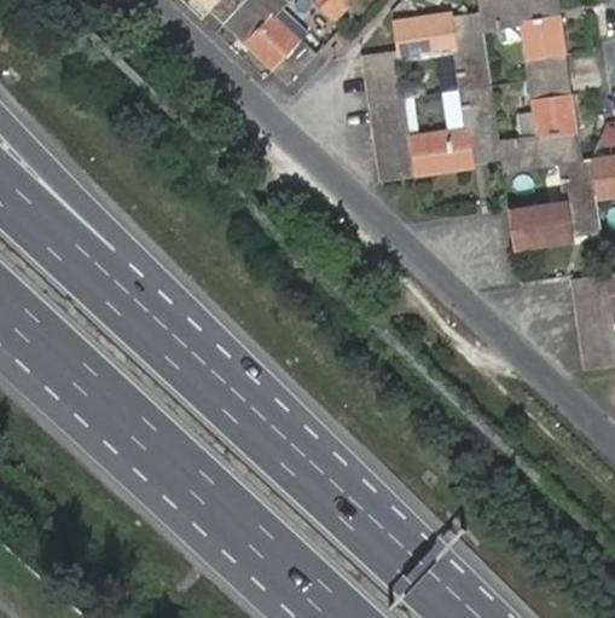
[(195,0),(221,24),(224,21),(243,0),(195,0)]
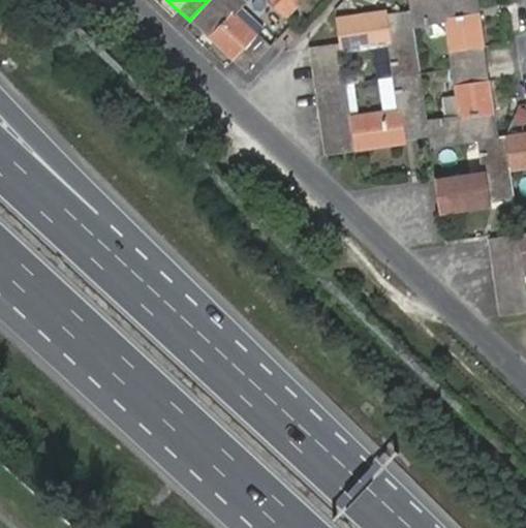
[(207,38),(243,72),(268,47),(233,12),(244,0),(208,0),(191,18),(210,35),(207,38)]
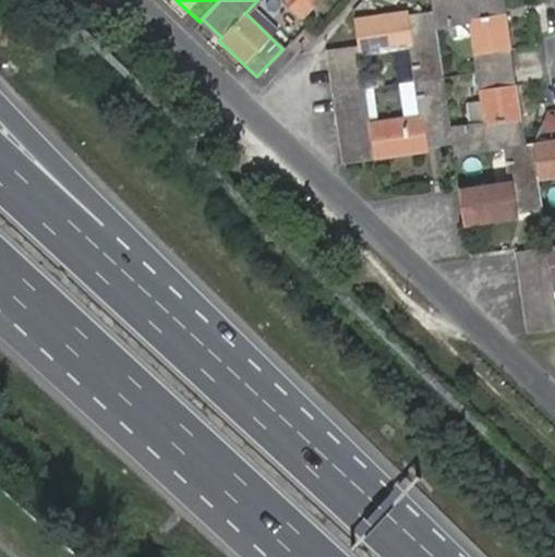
[(280,0),(300,17),(316,0),(280,0)]
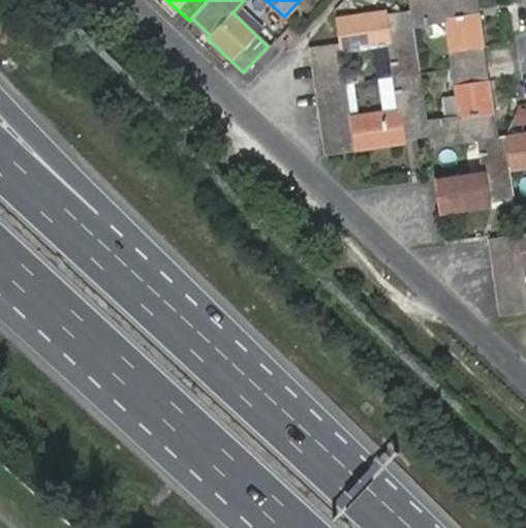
[(457,144),(480,138),(495,136),(474,0),(406,0),(409,10),(410,25),(443,20),(451,70),(458,118),(426,123),(428,135),(430,149),(457,144)]
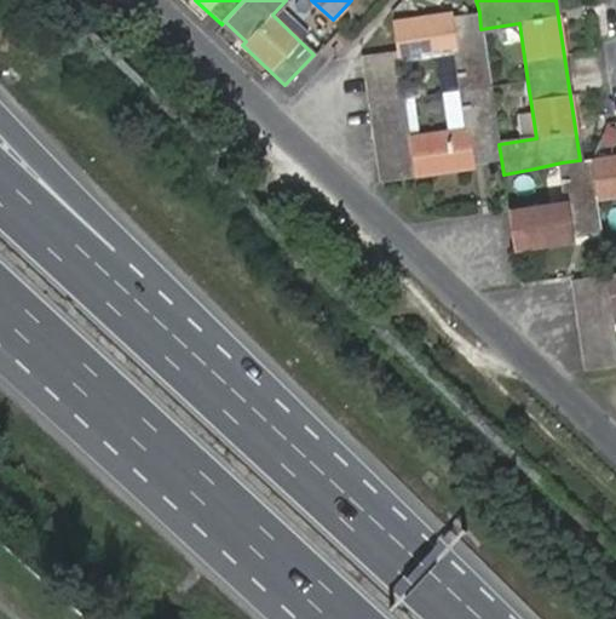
[(448,12),(389,21),(393,51),(396,62),(453,53),(460,93),(490,89),(481,29),(479,12),(448,17),(448,12)]
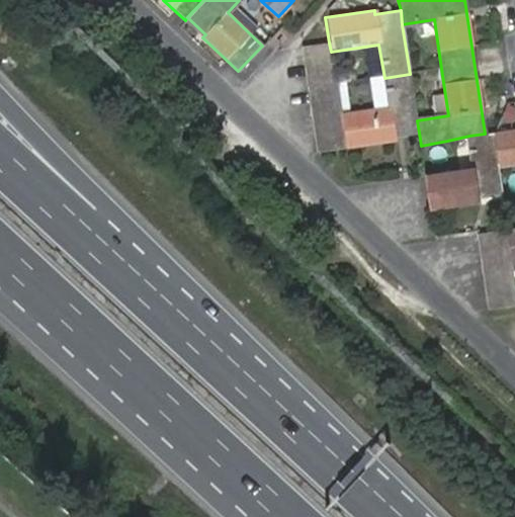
[(331,52),(329,42),(302,47),(304,62),(331,58),(331,52)]
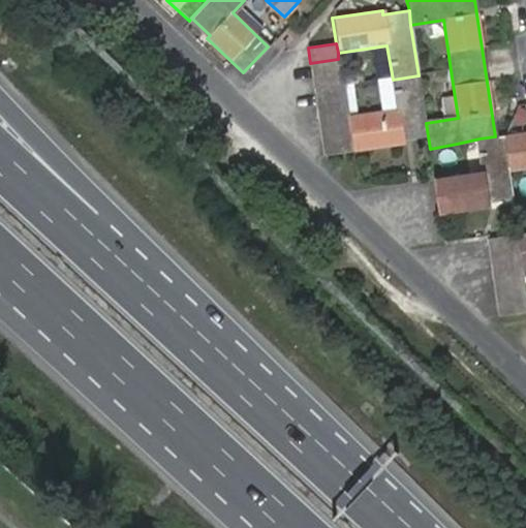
[(338,59),(310,63),(313,79),(341,74),(338,60),(338,59)]
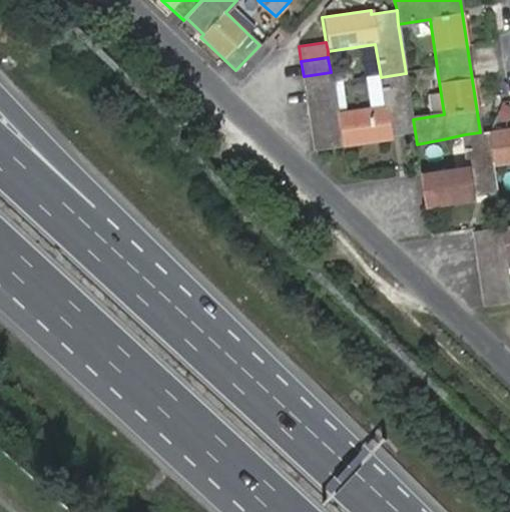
[(331,72),(304,76),(306,91),(333,87),(333,85),(331,72)]
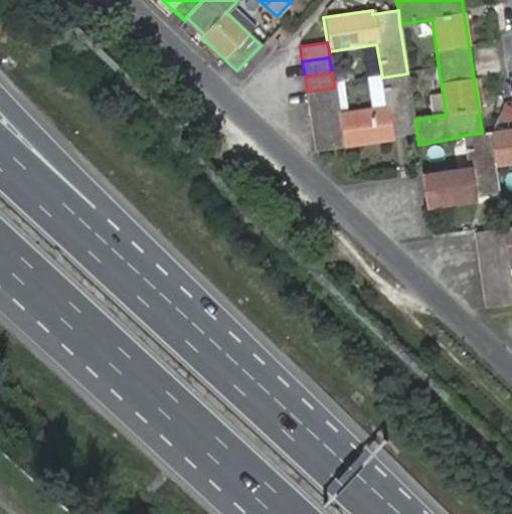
[(341,132),(344,147),(391,140),(390,136),(416,132),(414,120),(407,73),(382,77),(385,104),(338,112),(339,118),(341,132)]
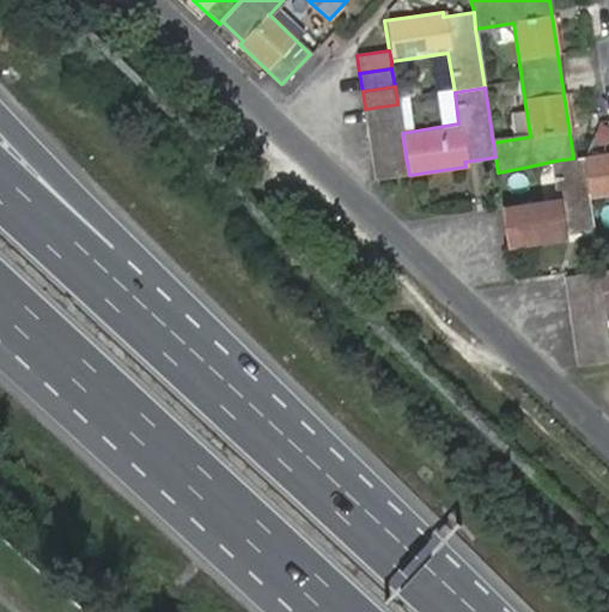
[(397,104),(365,109),(369,126),(400,122),(397,104)]
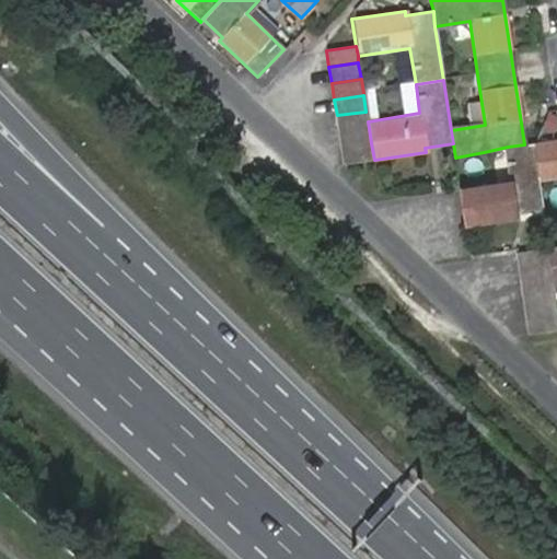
[(366,112),(337,115),(339,131),(369,128),(368,121),(366,112)]
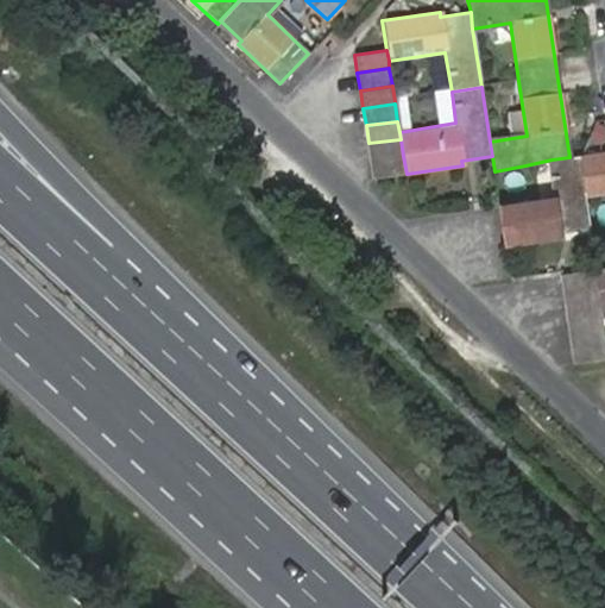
[(401,139),(369,143),(371,161),(403,156),(401,139)]
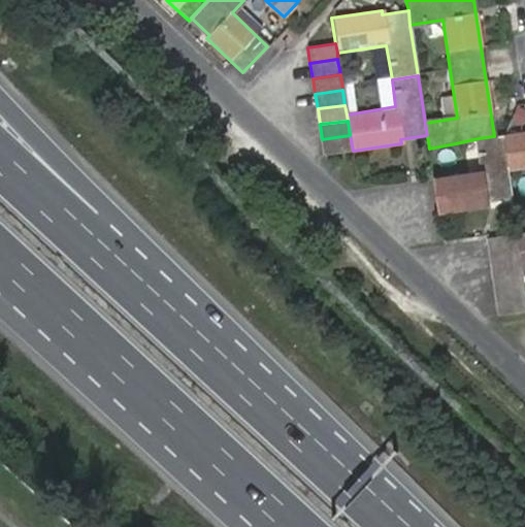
[(524,131),(501,135),(506,171),(524,168),(524,131)]
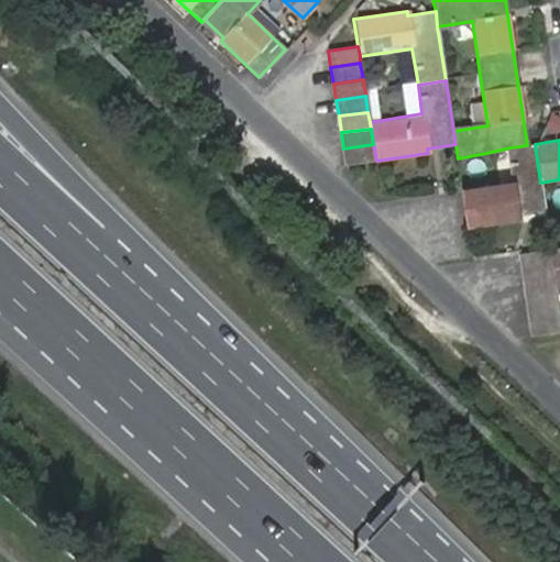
[(373,144),(343,149),(347,165),(376,161),(373,144)]
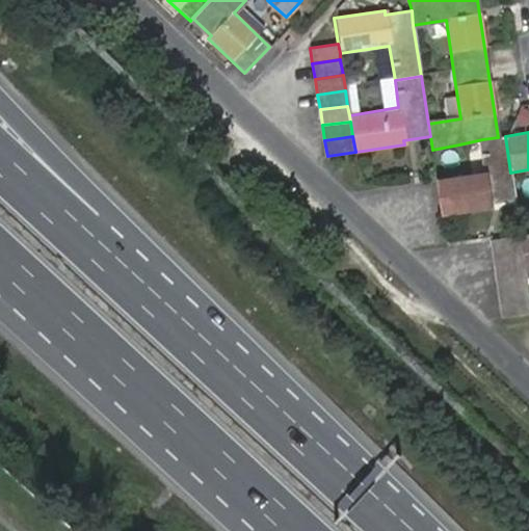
[(442,216),(454,215),(455,215),(493,209),(493,205),(516,202),(510,173),(505,136),(498,137),(482,139),(486,174),(457,178),(437,180),(442,216)]
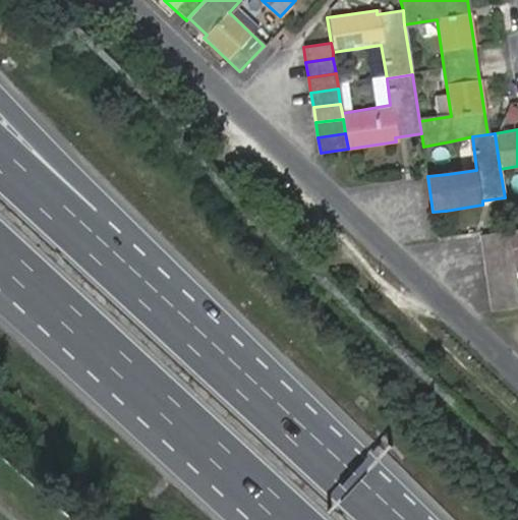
[(517,230),(509,232),(511,247),(514,262),(515,268),(517,267),(517,230)]
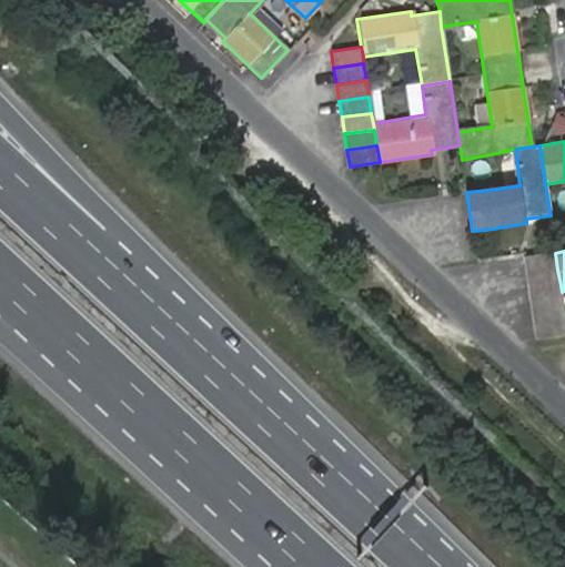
[(555,253),(523,257),(525,275),(557,270),(555,253)]
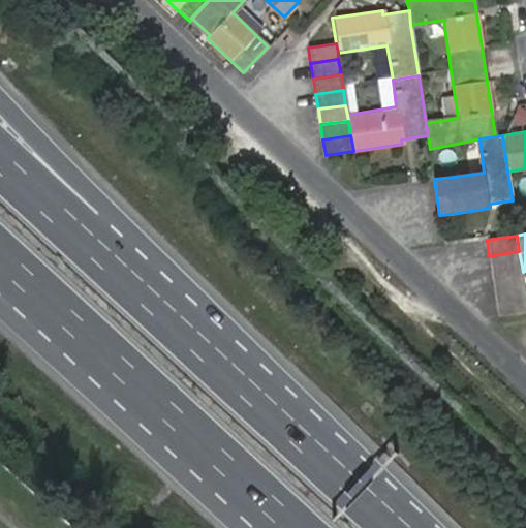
[(519,251),(489,256),(492,271),(522,266),(519,251)]
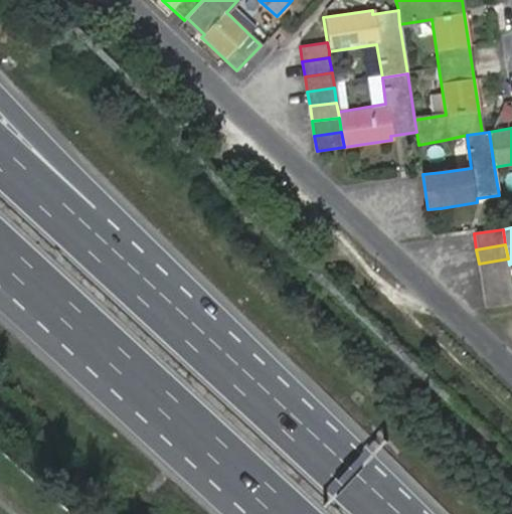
[(508,259),(479,264),(481,279),(510,274),(509,265),(508,259)]
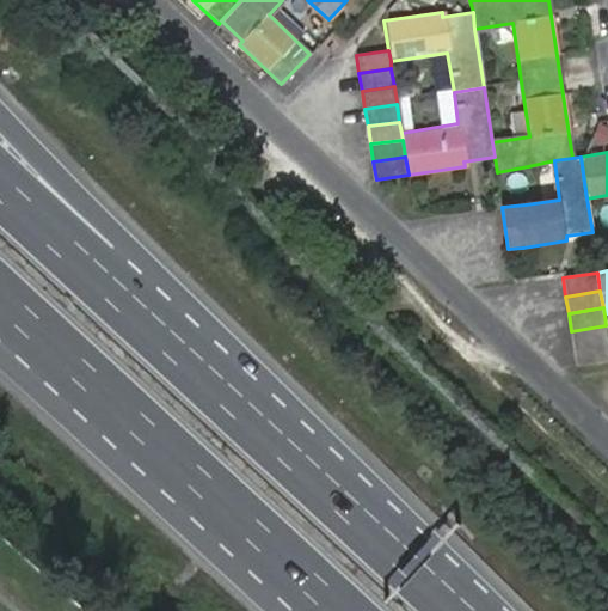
[(607,341),(606,325),(571,331),(573,349),(607,342),(607,341)]
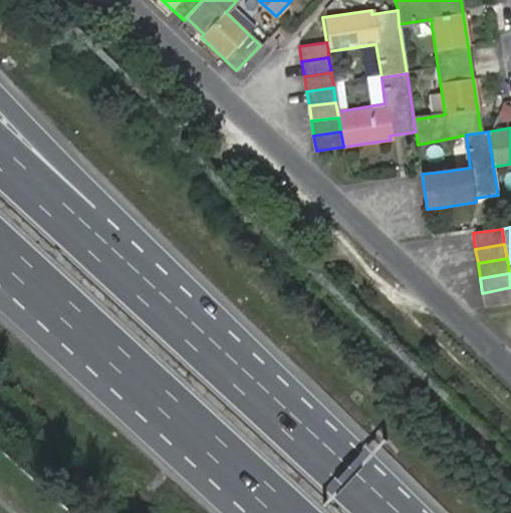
[(510,287),(482,293),(484,308),(510,302),(510,287)]
